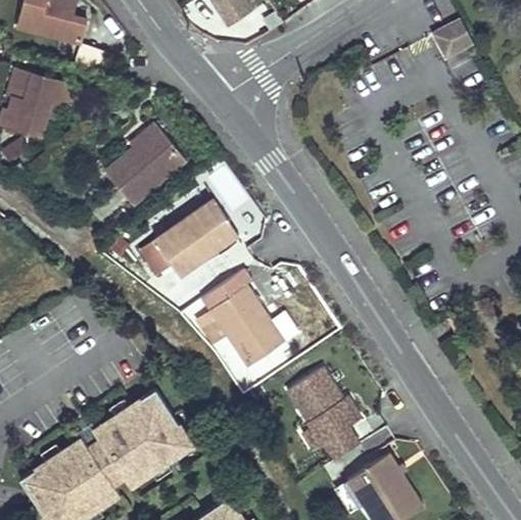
[(24,0),(17,30),(81,46),(87,24),(73,18),(76,4),(61,0),(57,0),(56,5),(46,2),(46,0),(24,0)]
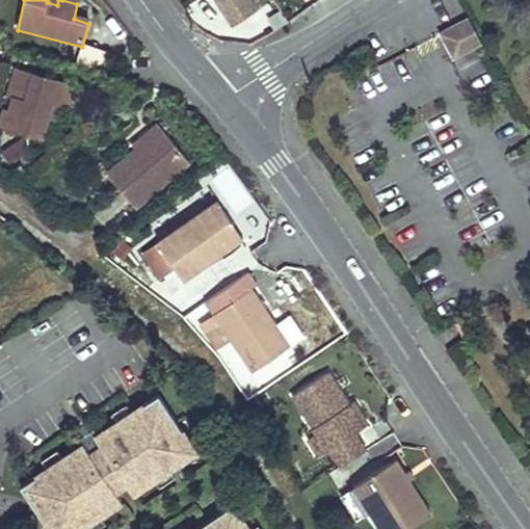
[(255,9),(250,3),(255,0),(216,0),(233,24),(255,9)]
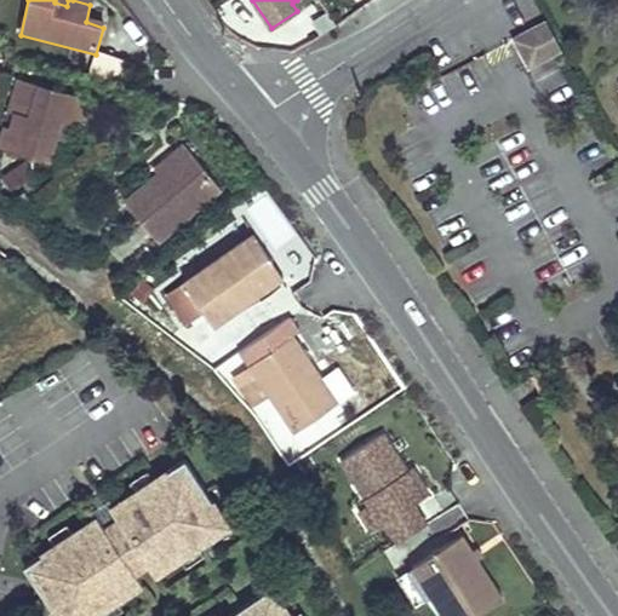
[(544,27),(510,44),(526,72),(559,55),(544,27)]
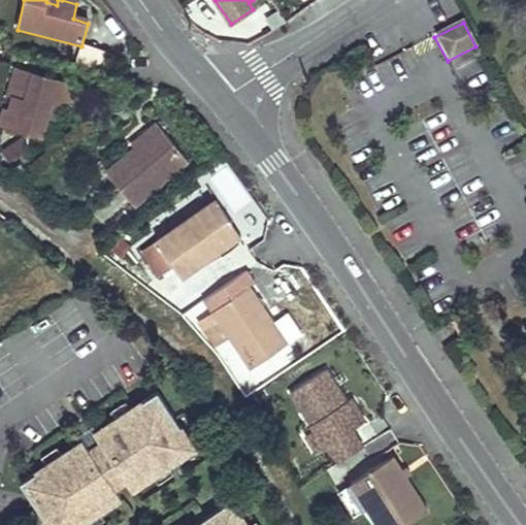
[(35,75),(17,69),(8,98),(14,99),(10,111),(4,110),(0,128),(40,140),(51,106),(65,111),(65,110),(69,95),(71,87),(44,78),(43,84),(33,80),(35,75)]
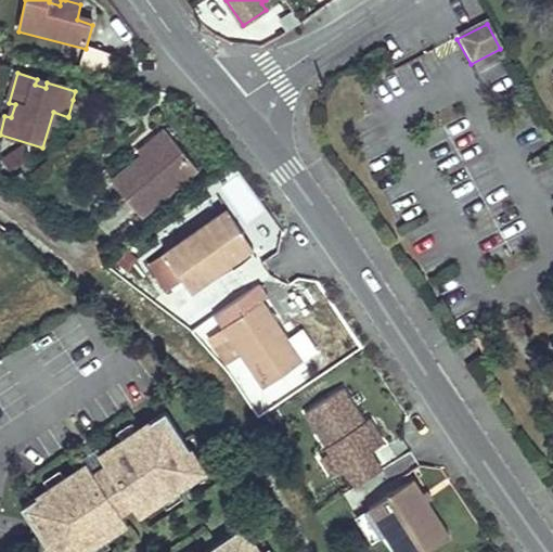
[(82,102),(73,100),(68,116),(77,118),(82,102)]
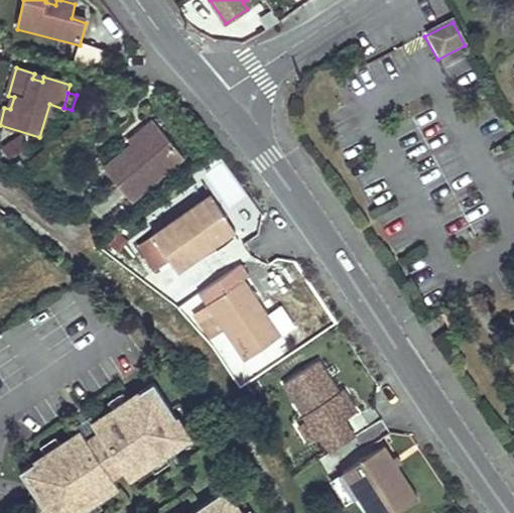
[(156,127),(152,123),(128,143),(132,147),(156,127)]
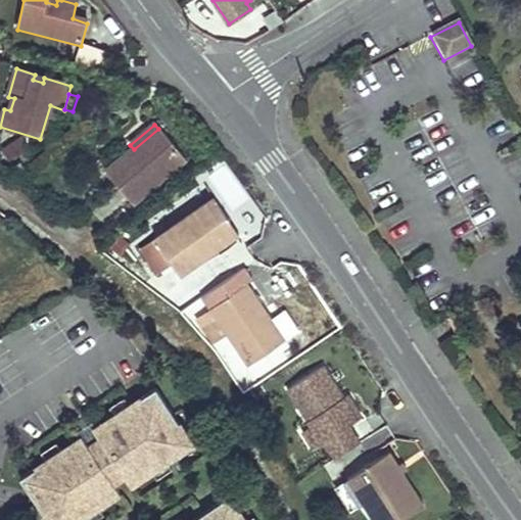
[(185,162),(158,129),(134,149),(105,173),(132,205),(185,162)]
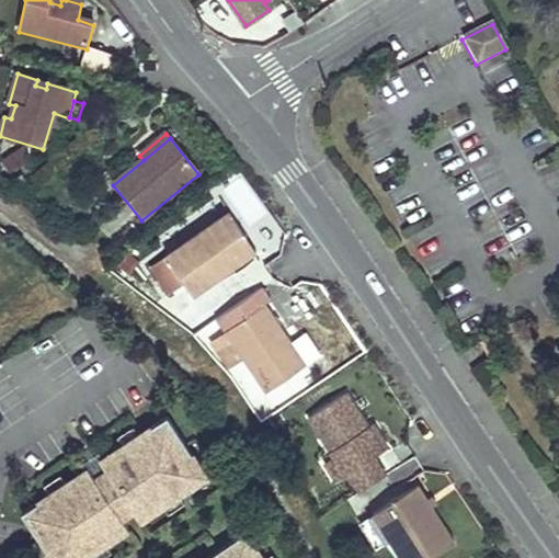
[(253,252),(228,213),(163,257),(190,295),(253,252)]
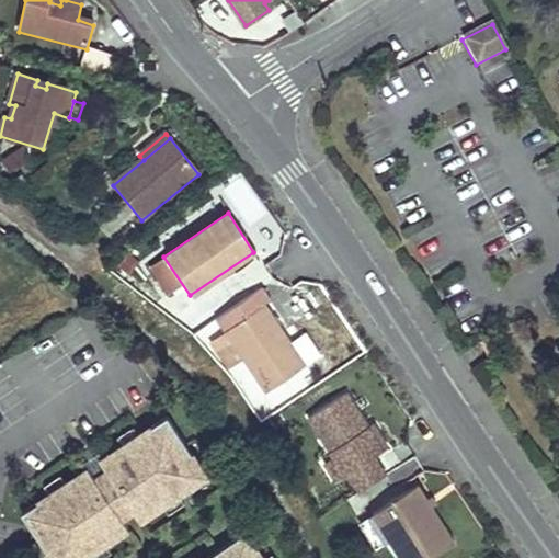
[(266,304),(259,292),(215,322),(223,334),(241,361),(264,396),(304,368),(276,329),(271,321),(262,307),(266,304)]
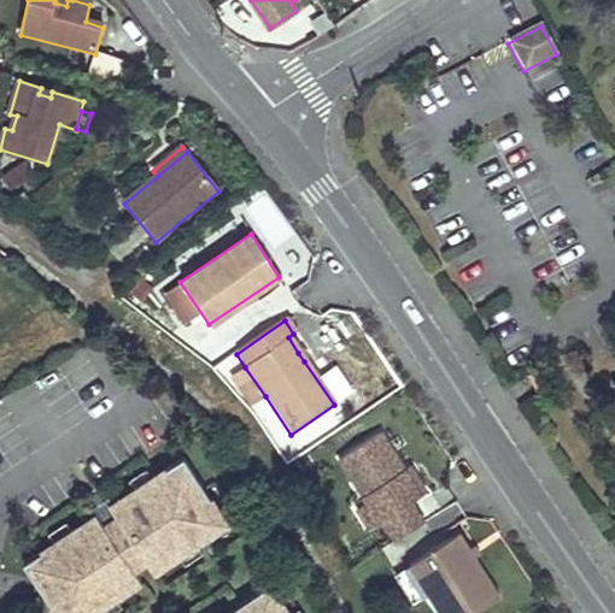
[(304,348),(298,353),(304,361),(310,357),(304,348)]
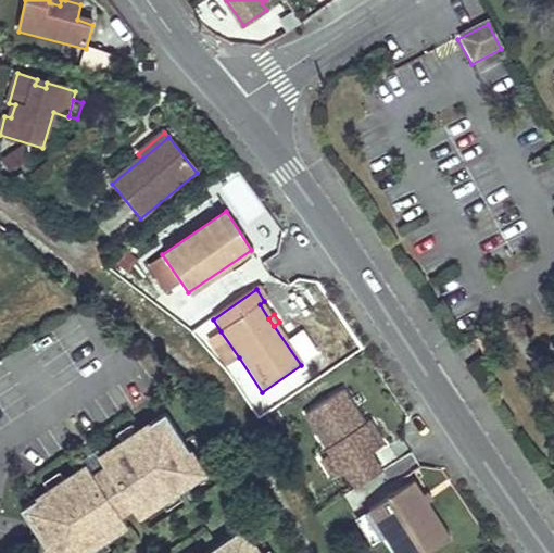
[(221,331),(206,341),(225,368),(239,357),(221,331)]
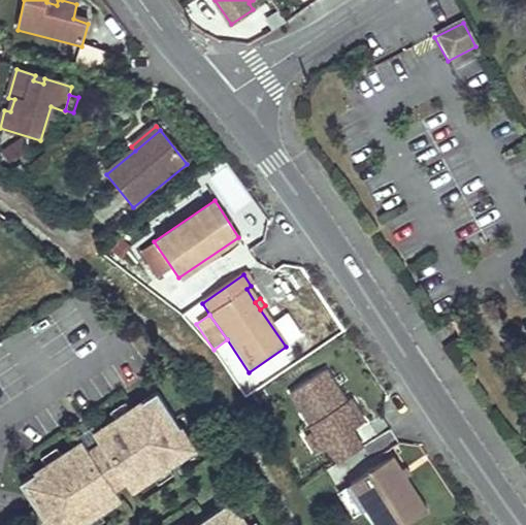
[(462,319),(453,324),(462,341),(471,336),(462,319)]
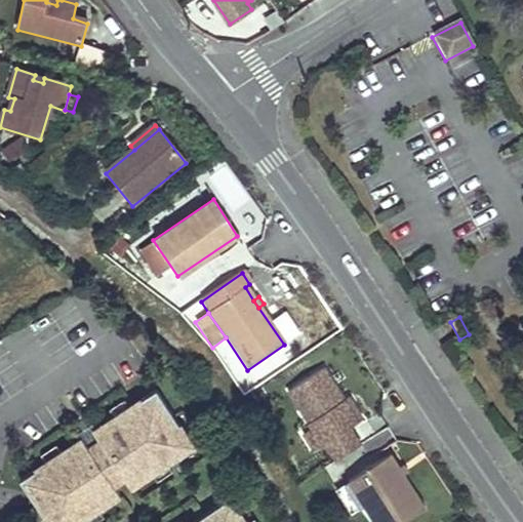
[(340,402),(321,369),(285,393),(309,429),(320,446),(322,445),(333,464),(357,447),(347,430),(355,424),(340,402)]
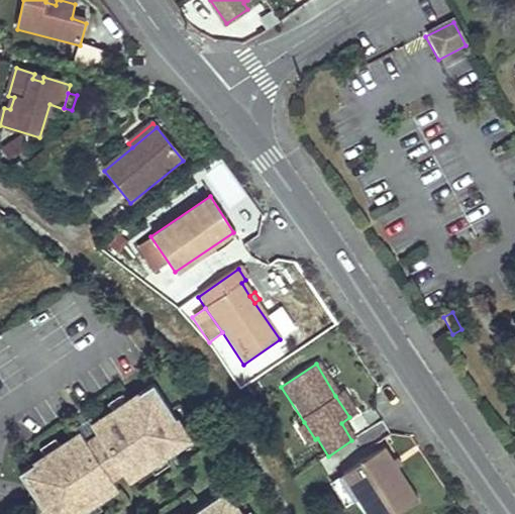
[(190,440),(152,385),(91,426),(97,435),(87,442),(80,433),(18,475),(41,509),(48,505),(54,513),(80,513),(117,489),(111,480),(122,473),(128,482),(190,440)]
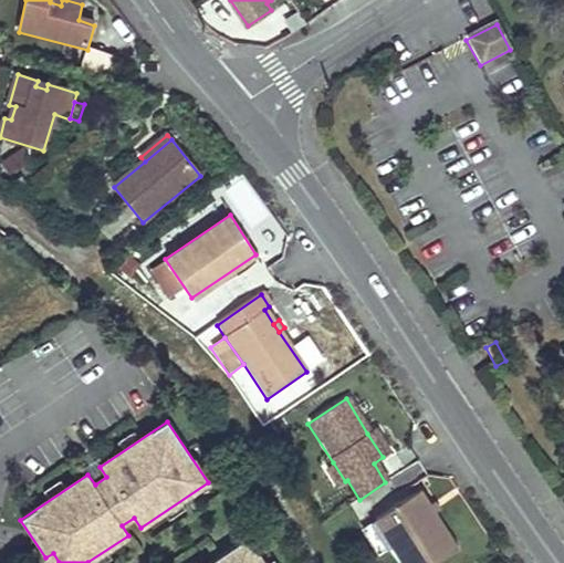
[(284,430),(279,421),(265,431),(271,440),(284,430)]
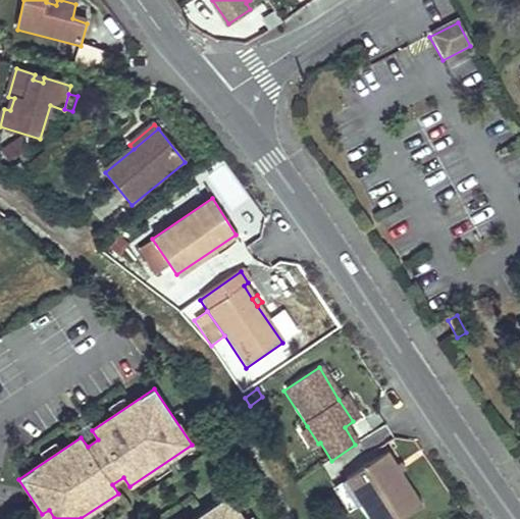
[(339,400),(353,421),(359,418),(345,396),(339,400)]
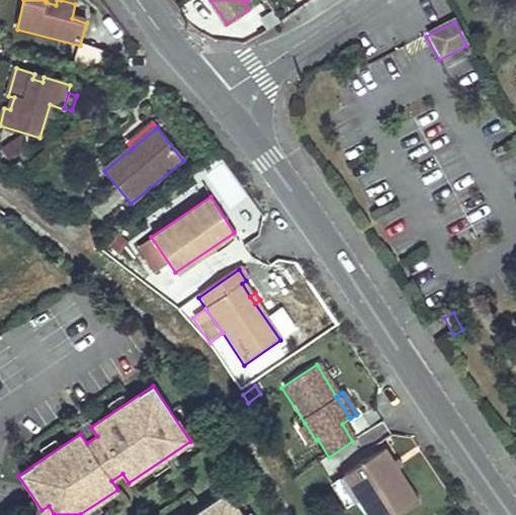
[(316,440),(305,423),(296,429),(308,446),(316,440)]
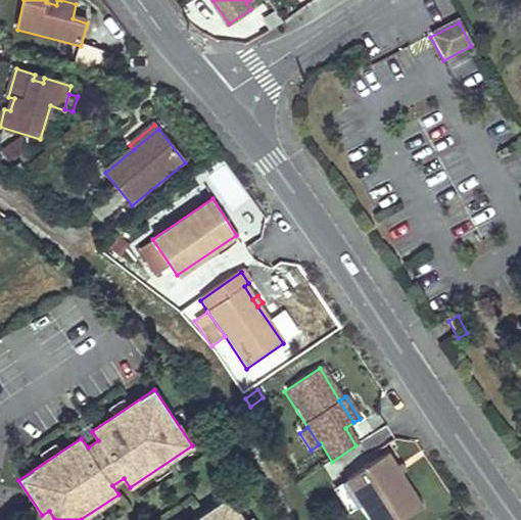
[(391,466),(384,455),(343,482),(368,519),(401,519),(420,508),(397,475),(391,466)]
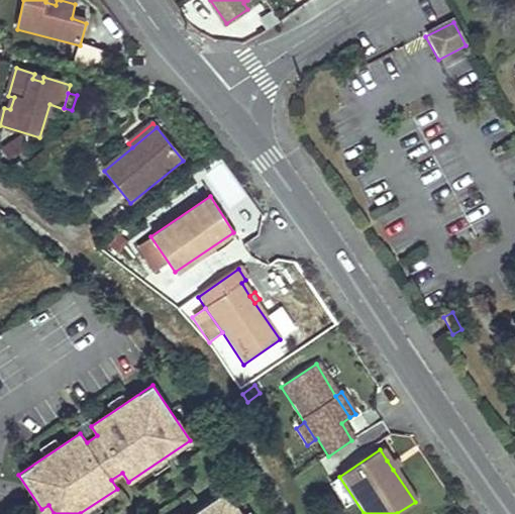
[(393,457),(387,460),(393,470),(398,466),(393,457)]
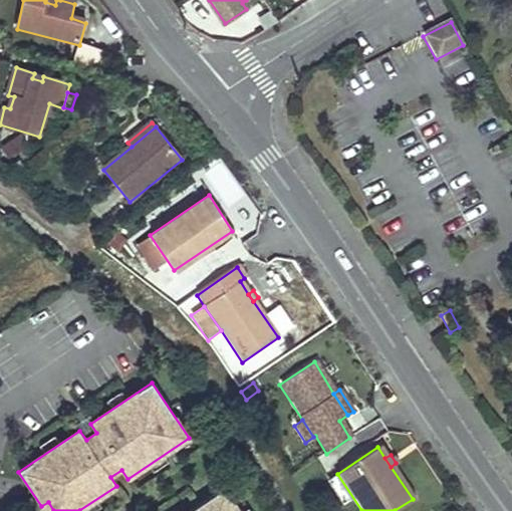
[(240,510),(226,488),(195,510),(240,510)]
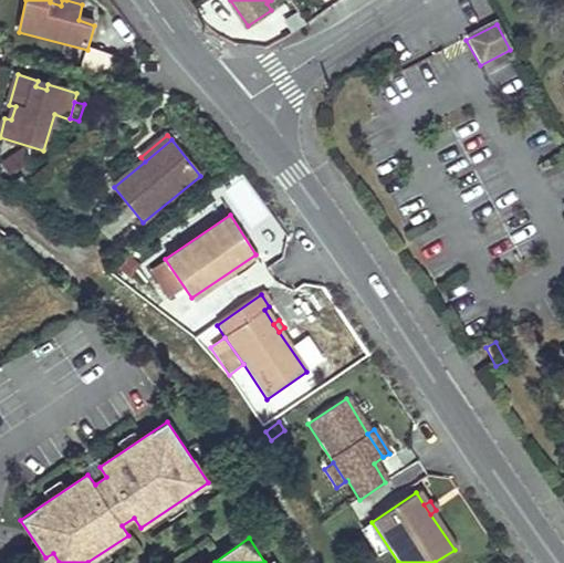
[(59,562),(53,553),(45,558),(49,562),(59,562)]
